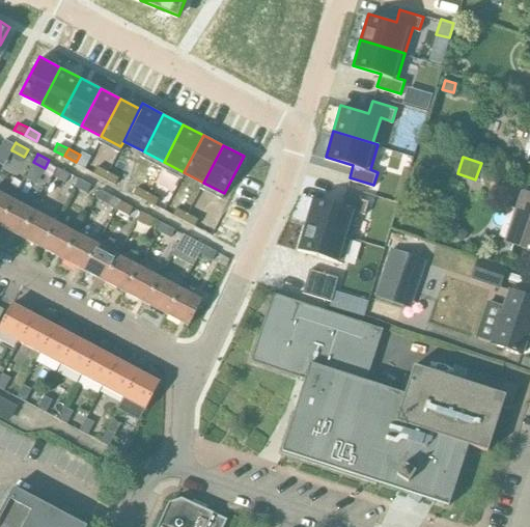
[(98,164),(93,171),(105,177),(108,169),(98,164)]
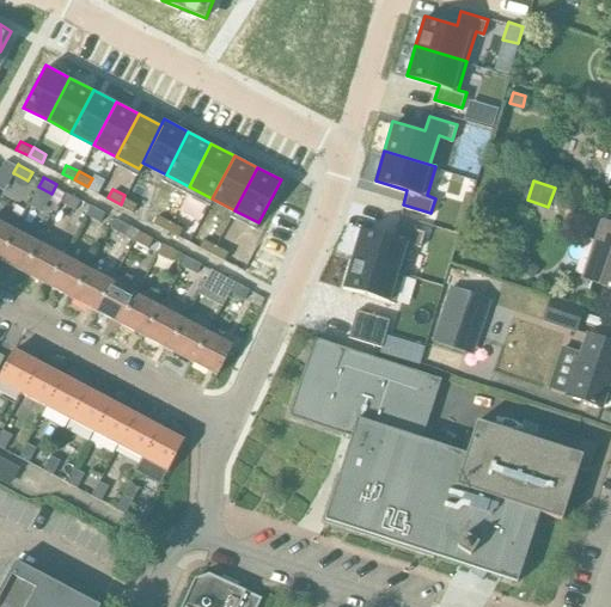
[(476,189),(471,206),(484,209),(489,192),(476,189)]
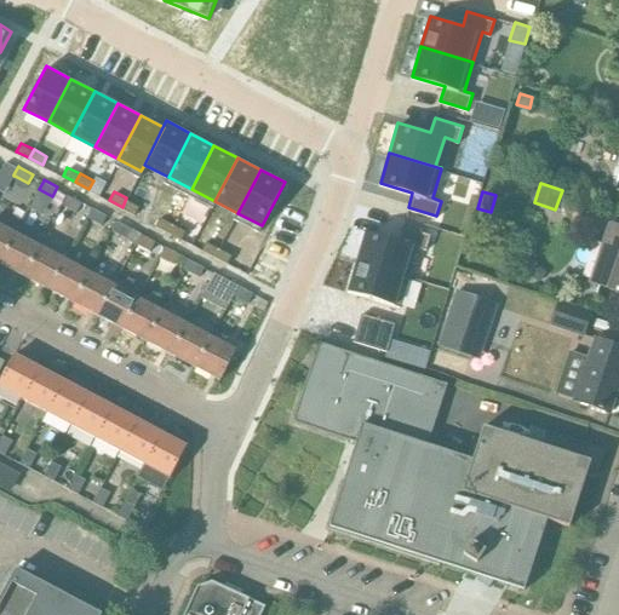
[(78,210),(82,201),(84,201),(68,193),(63,202),(78,210)]
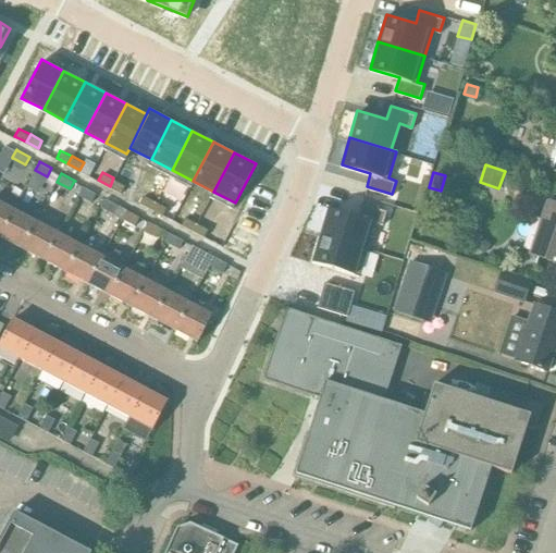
[(113,177),(110,186),(121,192),(125,184),(113,177)]
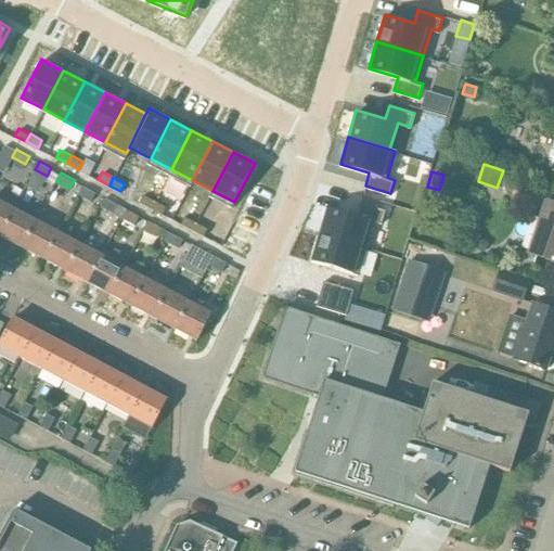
[(92,200),(97,192),(82,184),(78,193),(86,196),(92,200)]
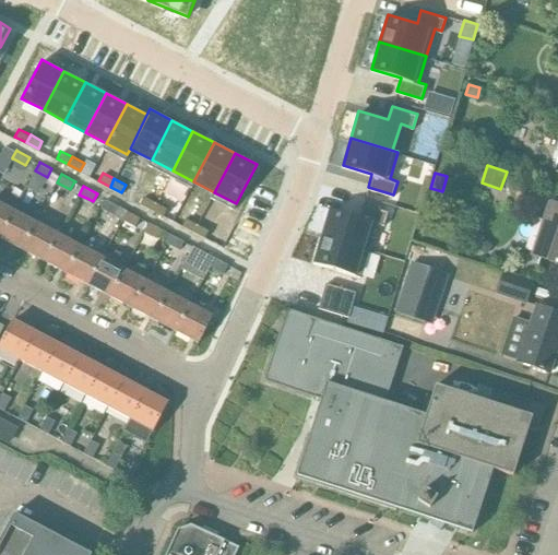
[(144,195),(141,202),(152,209),(156,200),(144,195)]
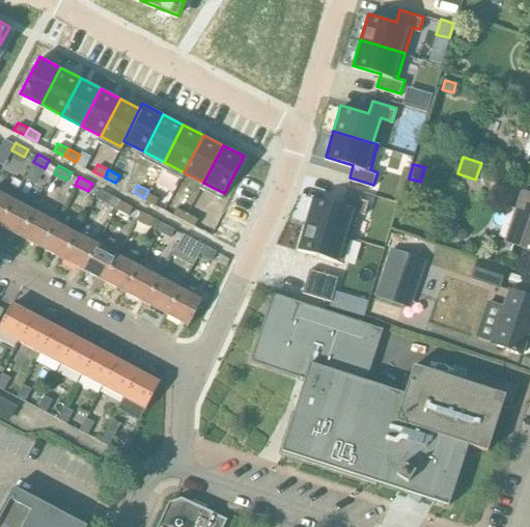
[(100,188),(95,195),(109,202),(116,206),(120,198),(114,195),(113,194),(100,187),(100,188)]
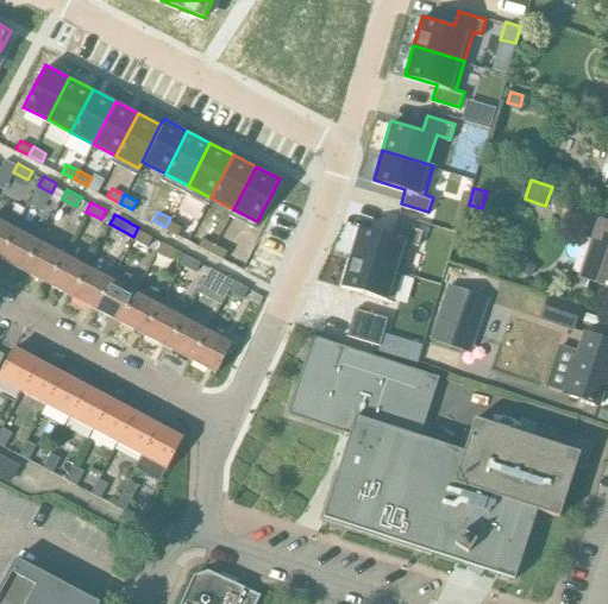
[(0,218),(0,256),(16,227),(0,218)]
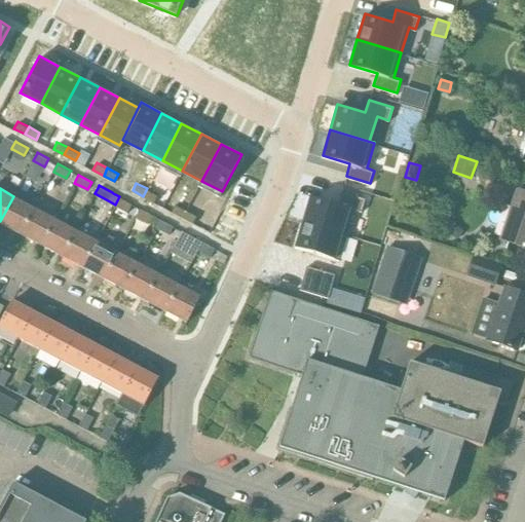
[(147,188),(143,196),(154,201),(158,194),(147,188)]
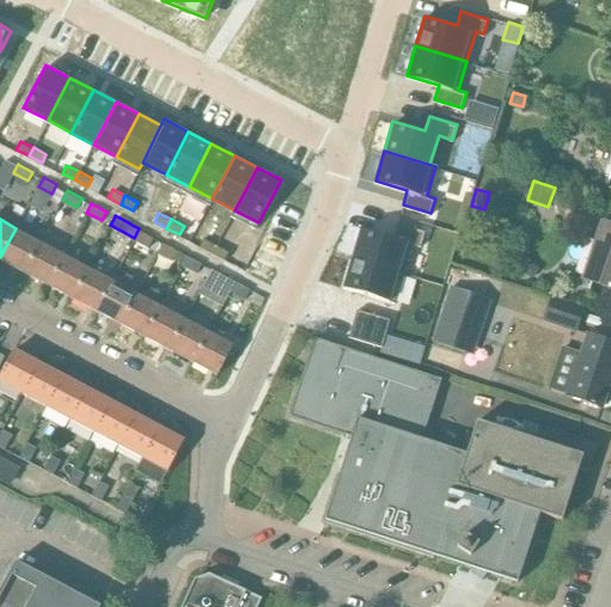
[(610,221),(603,219),(584,275),(604,282),(610,284),(610,221)]
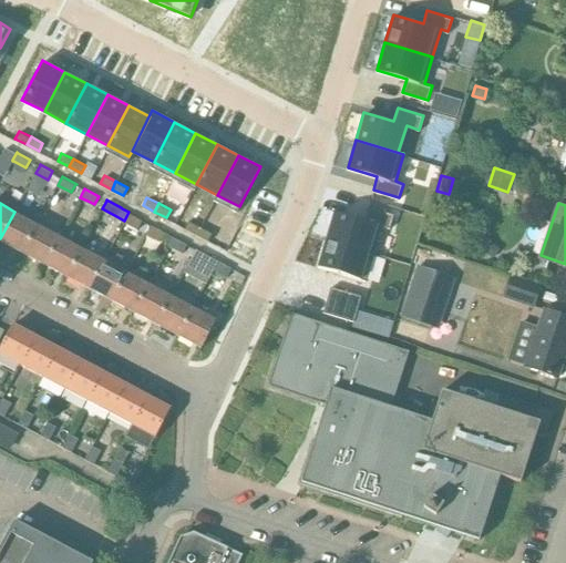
[(335,210),(327,237),(374,252),(382,225),(390,227),(394,213),(369,205),(364,218),(335,210)]
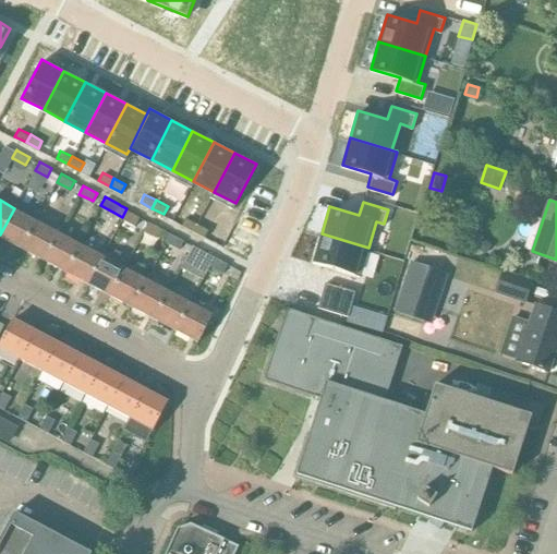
[(14,208),(0,235),(22,247),(36,219),(15,208),(14,208)]
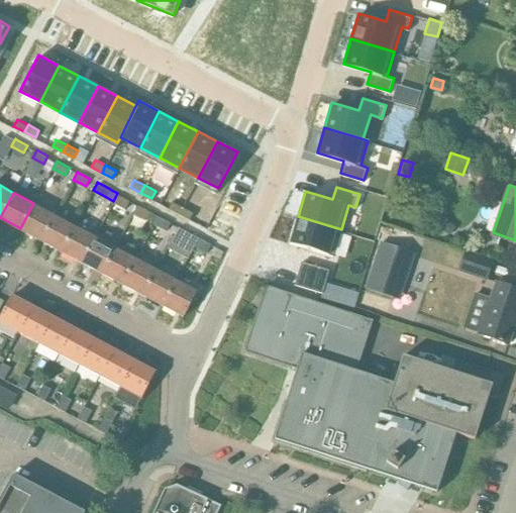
[(117,193),(113,201),(126,208),(130,200),(117,193)]
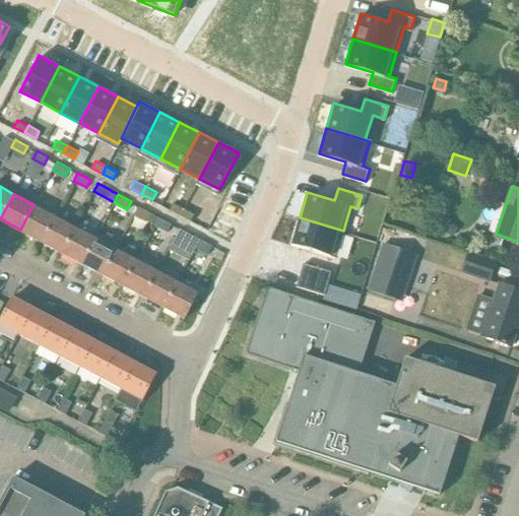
[(174,201),(170,208),(180,214),(184,206),(174,201)]
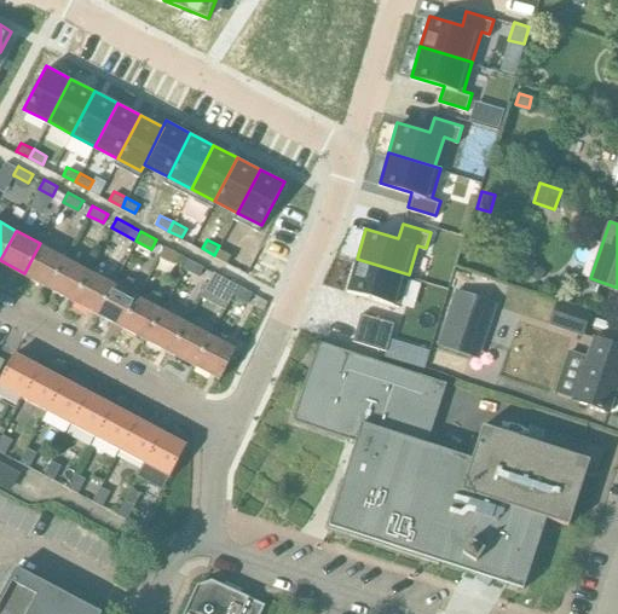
[(40,243),(24,273),(48,287),(65,256),(40,243)]
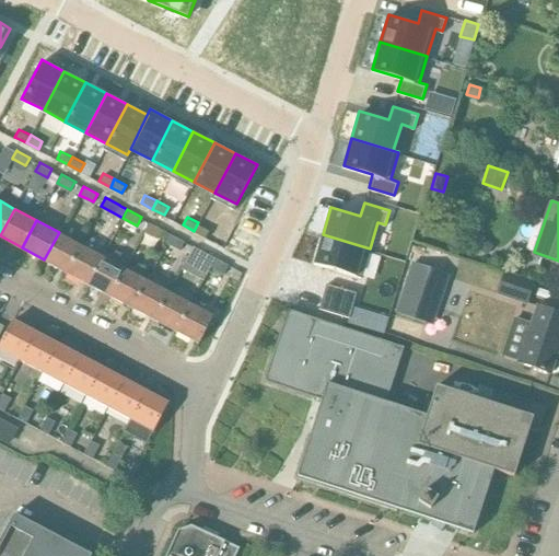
[(159,236),(163,229),(163,228),(150,220),(144,229),(147,231),(159,236)]
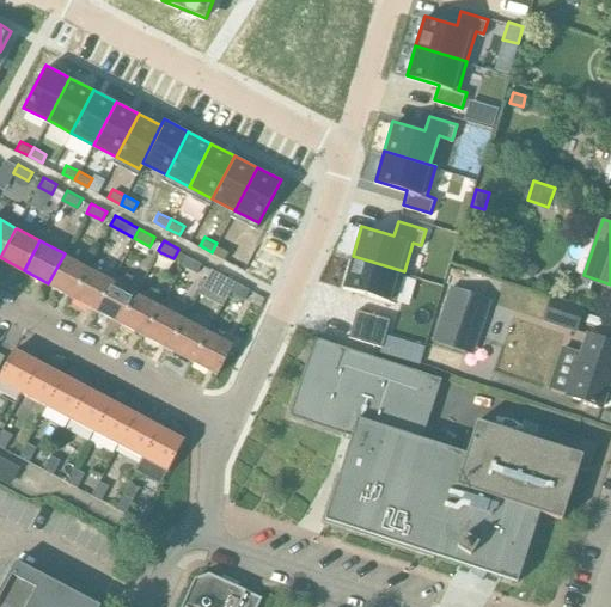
[(217,244),(213,252),(225,259),(230,250),(217,244)]
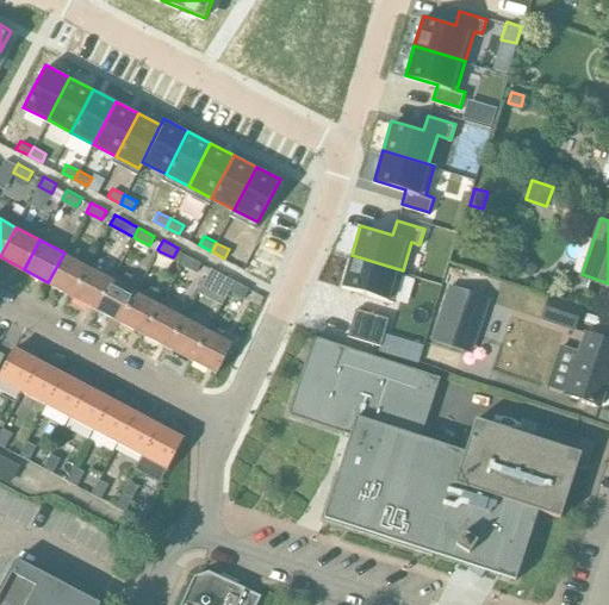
[(64,253),(48,282),(72,295),(87,266),(64,253)]
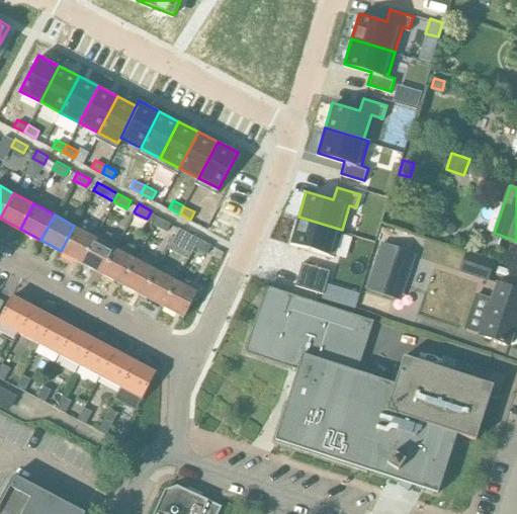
[(167,230),(171,222),(159,216),(155,224),(167,230)]
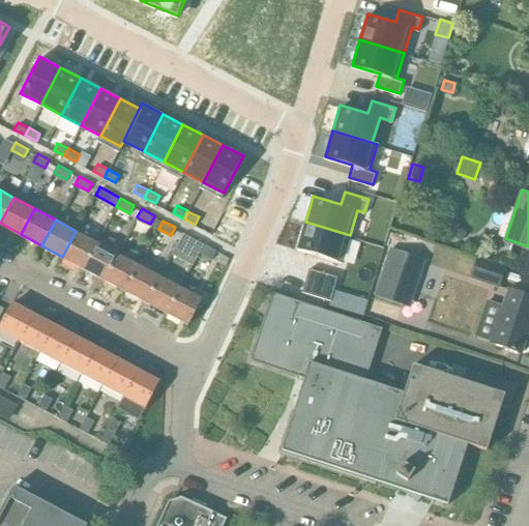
[(305,222),(297,247),(342,261),(350,235),(305,222)]
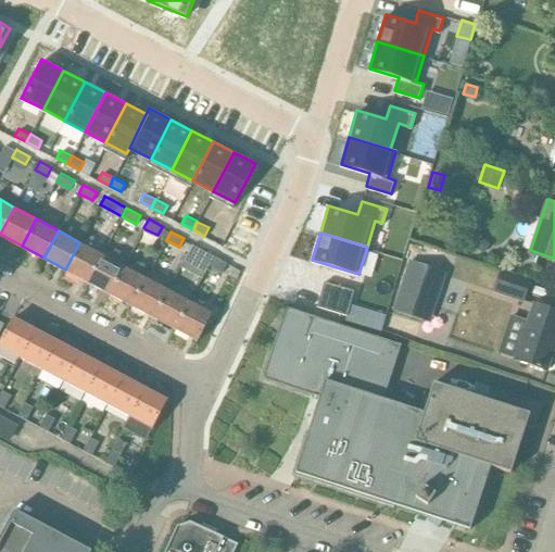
[(79,242),(65,270),(66,270),(88,280),(96,265),(102,254),(79,242)]
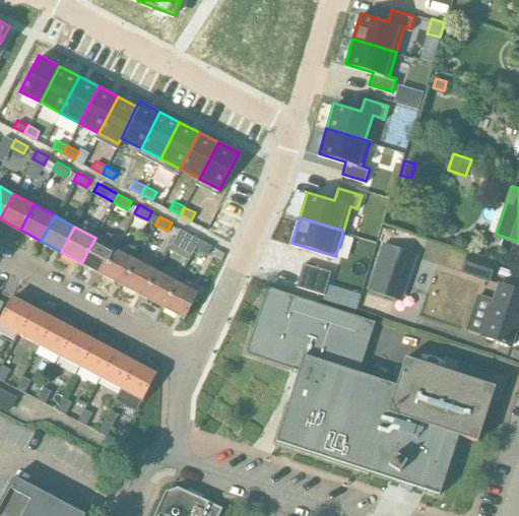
[(188,242),(192,234),(180,227),(176,235),(188,242)]
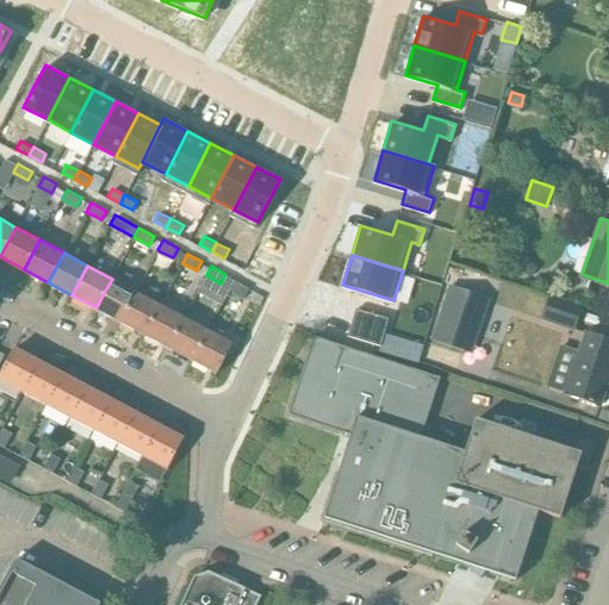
[(105,291),(97,307),(120,320),(136,291),(135,291),(112,279),(105,291)]
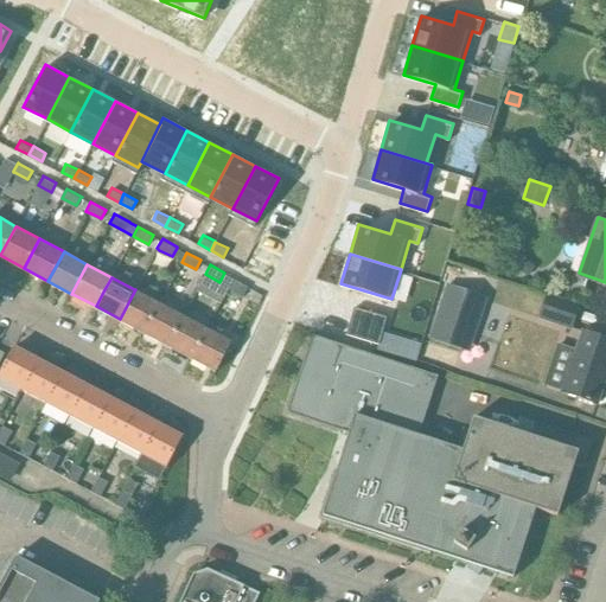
[(243,294),(248,286),(234,277),(229,287),(243,294)]
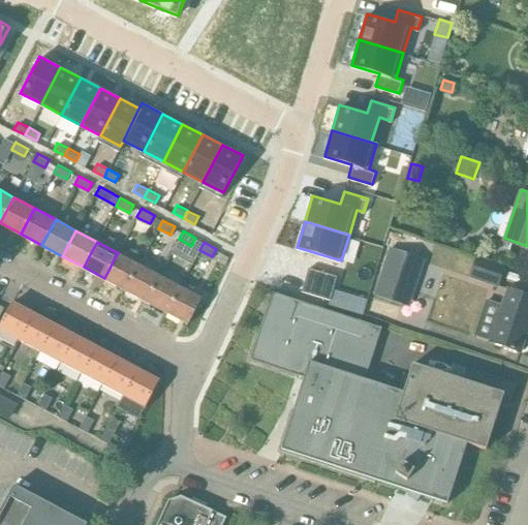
[(390,246),(375,294),(402,302),(406,289),(414,292),(421,271),(413,269),(417,254),(390,246)]
